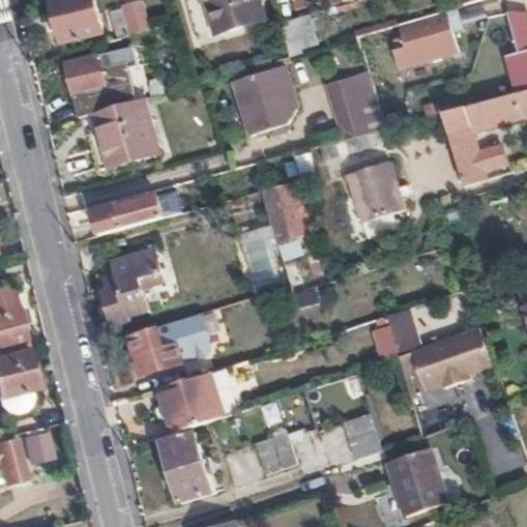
[(101,29),(93,0),(49,0),(60,39),(101,29)]
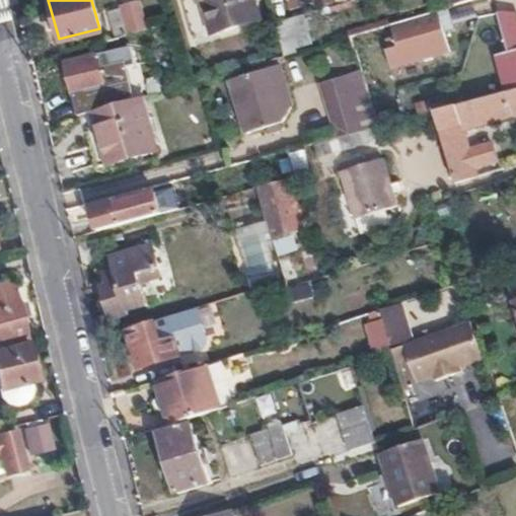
[(107,9),(115,35),(147,27),(140,0),(131,0),(120,3),(121,5),(107,9)]
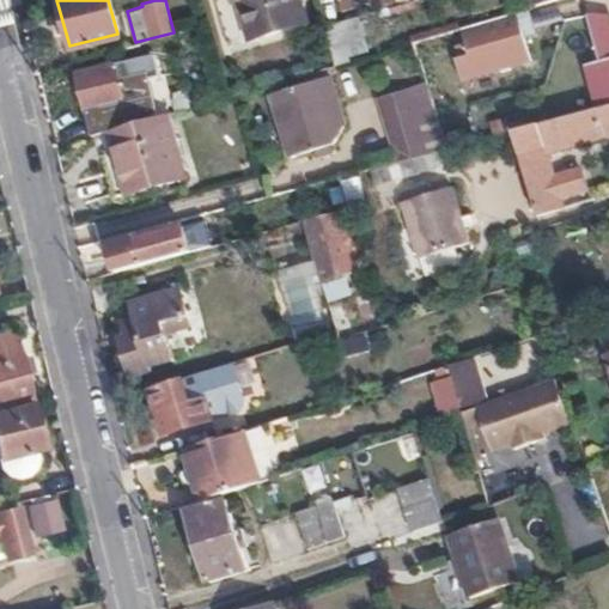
[(305,24),(298,0),(232,0),(233,1),(239,0),(249,38),(305,24)]
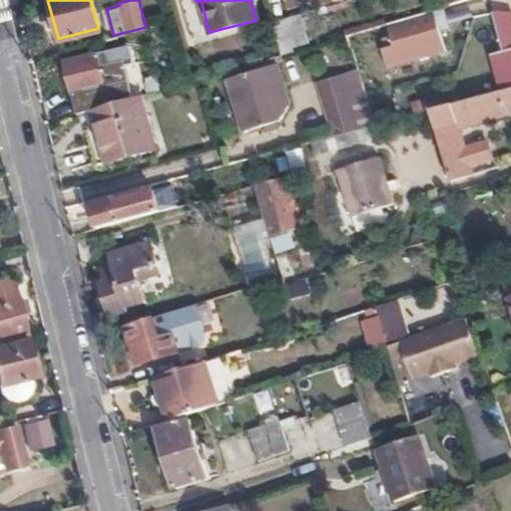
[(488,0),(489,8),(510,4),(510,0),(488,0)]
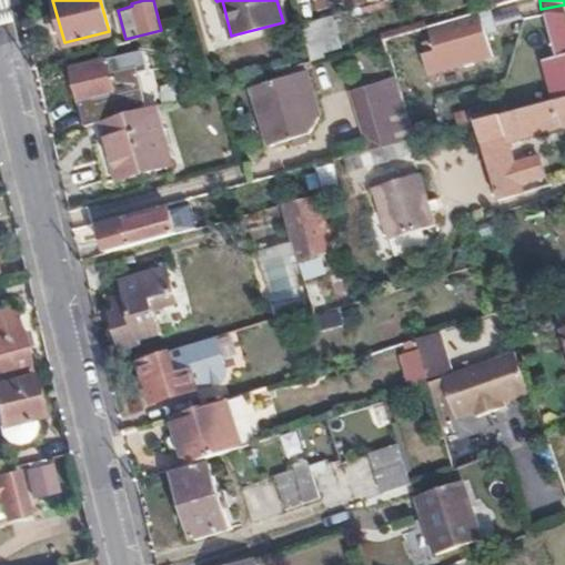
[(477,10),(483,32),(495,30),(488,7),(477,10)]
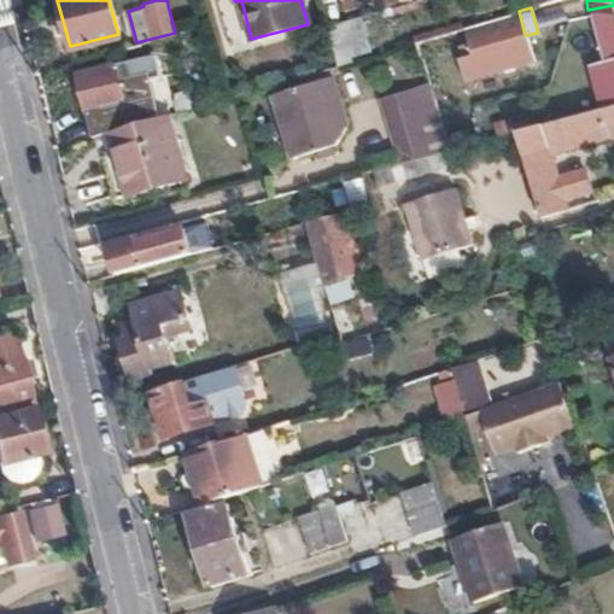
[(612,105),(613,104),(613,17),(612,10),(589,15),(612,105)]
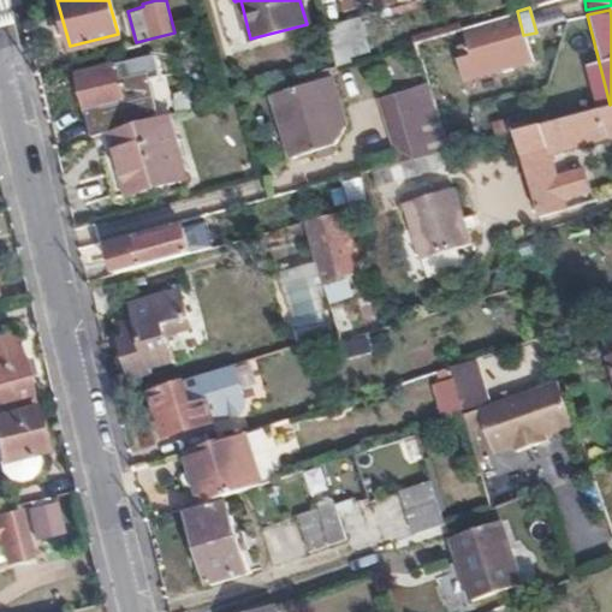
[(517,11),(464,27),(471,54),(458,58),(465,79),(530,59),(523,35),(517,11)]
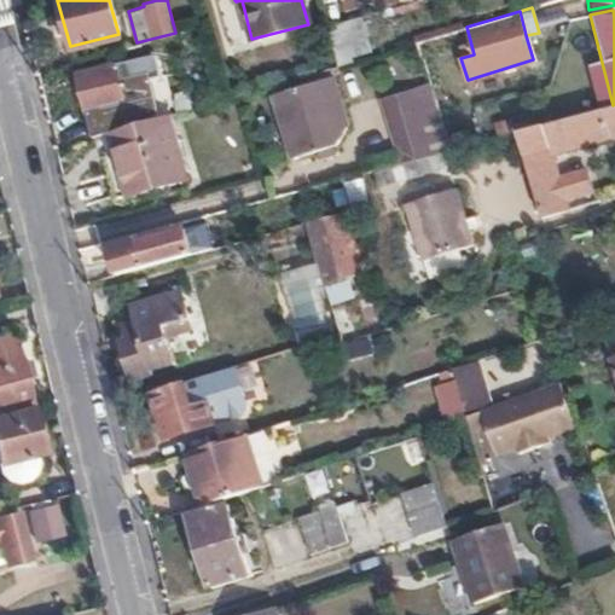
[(367,54),(358,15),(326,24),(337,64),(367,54)]
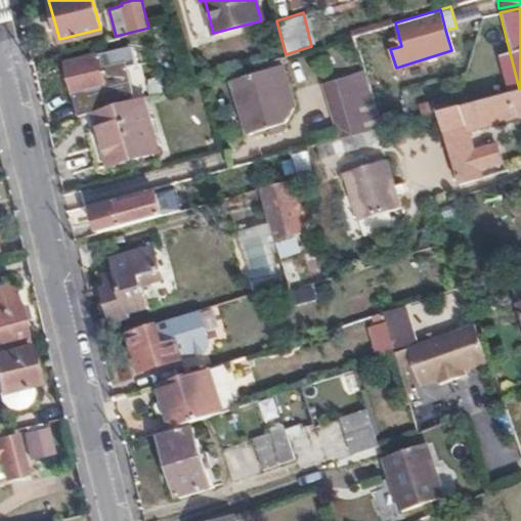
[(311,145),(364,130),(338,47),(314,53),(332,119),(307,125),(311,145)]
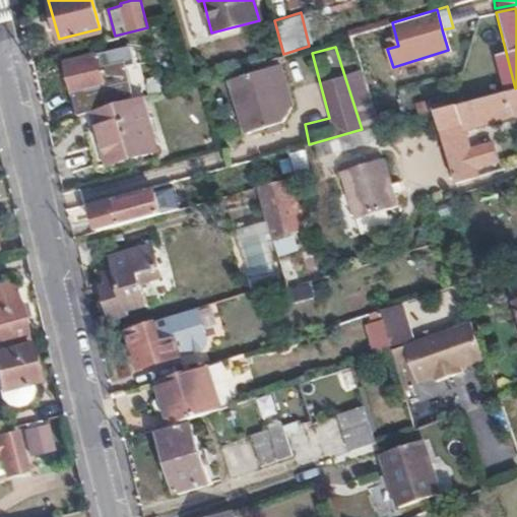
[(102,84),(92,53),(64,59),(72,92),(81,89),(84,95),(101,90),(100,84),(102,84)]
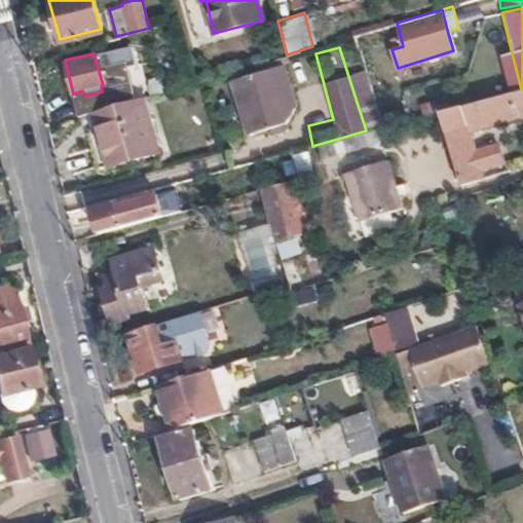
[(291,106),(277,57),(249,65),(251,73),(232,78),(247,133),(284,122),(291,106)]
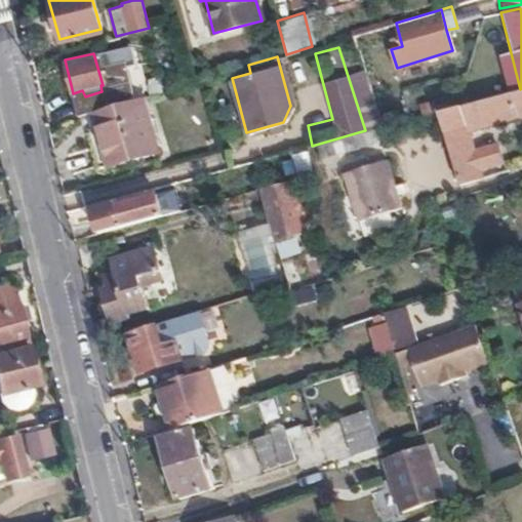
[(141,96),(167,88),(164,75),(130,83),(135,97),(141,96)]
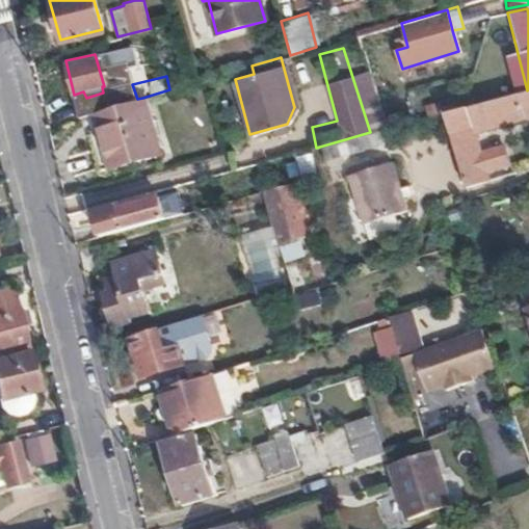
[(443,112),(464,186),(482,180),(479,168),(503,162),(500,147),(480,152),(475,132),(524,118),(518,93),(443,112)]
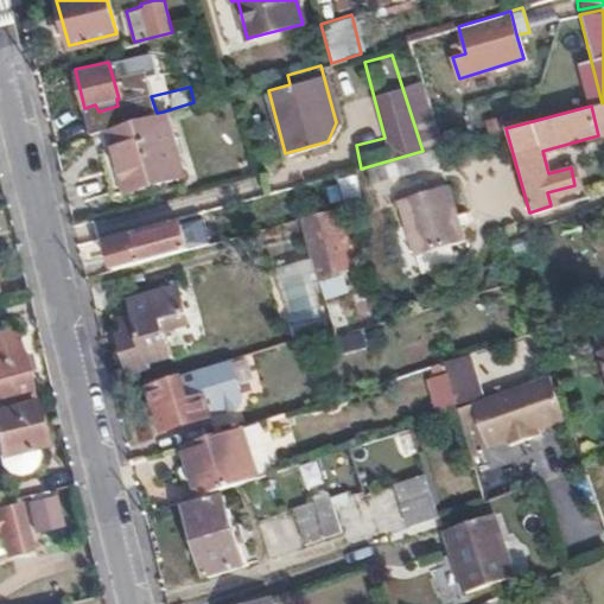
[(179,172),(163,112),(157,113),(110,126),(119,159),(113,161),(121,189),(179,172)]
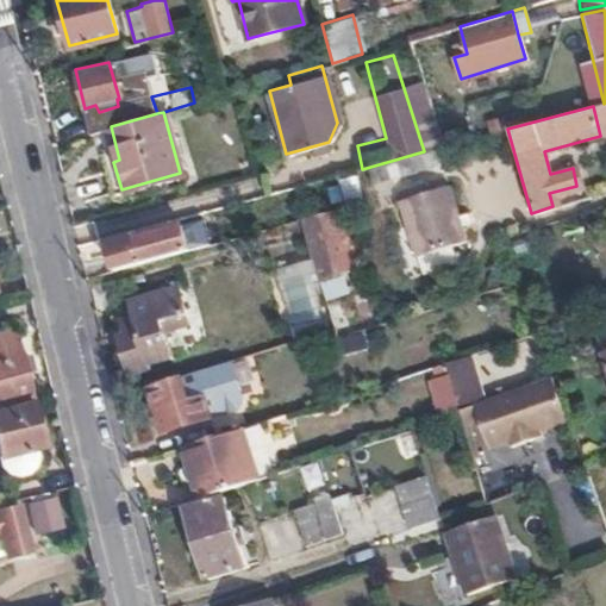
[(469,241),(454,185),(405,199),(419,255),(469,241)]
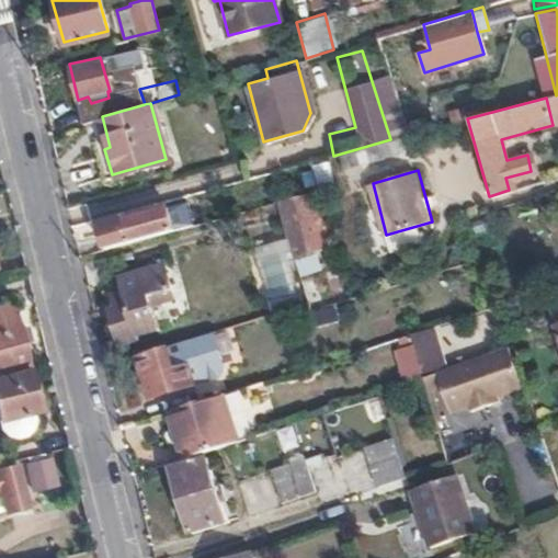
[(276,201),(291,255),(325,246),(314,190),(276,201)]
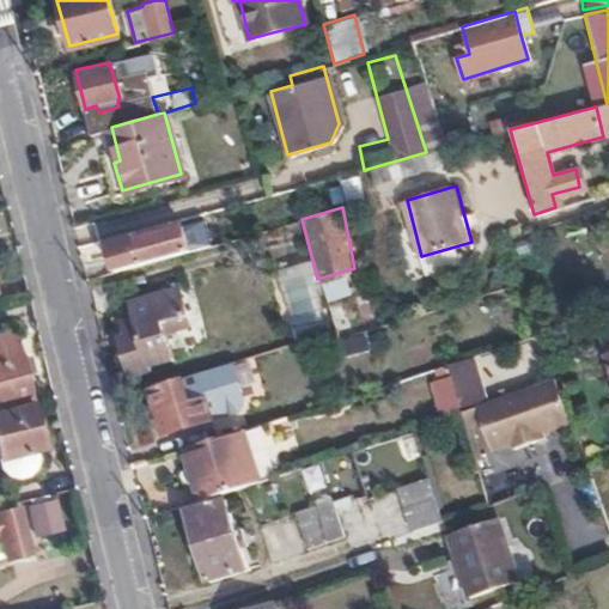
[(133,239),(140,263),(188,250),(182,225),(133,239)]
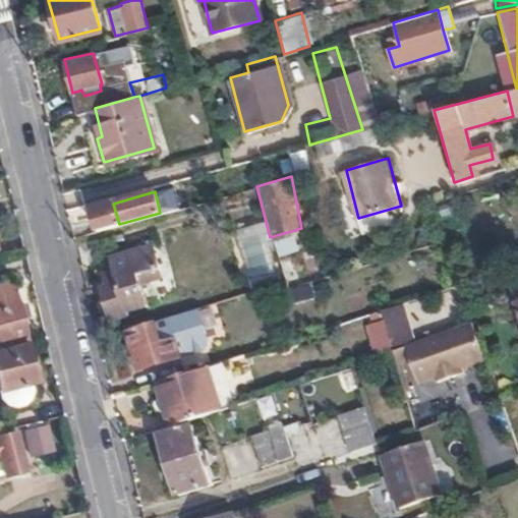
[(233,227),(246,275),(272,268),(259,220),(233,227)]
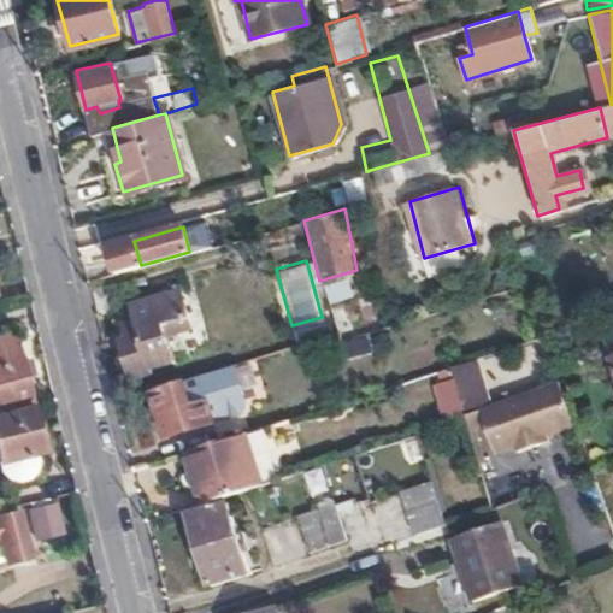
[(164,364),(159,339),(157,329),(183,320),(176,293),(128,306),(131,322),(119,325),(122,340),(117,341),(128,379),(146,376),(143,370),(164,364)]
